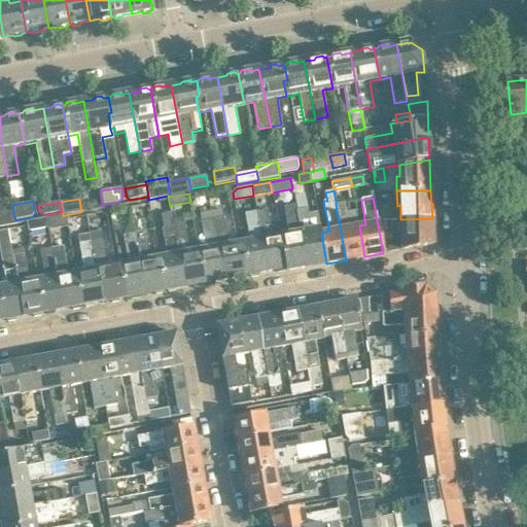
[(361,241),(359,225),(356,211),(348,212),(346,203),(345,203),(336,205),(346,260),(364,256),(361,241)]
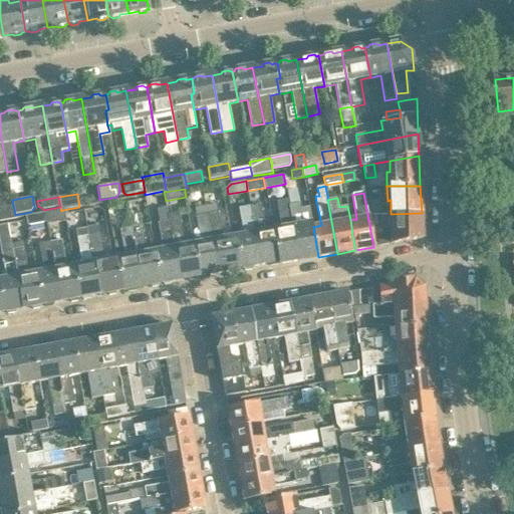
[(282,226),(274,228),(280,264),(299,261),(288,204),(288,199),(277,201),(282,226)]
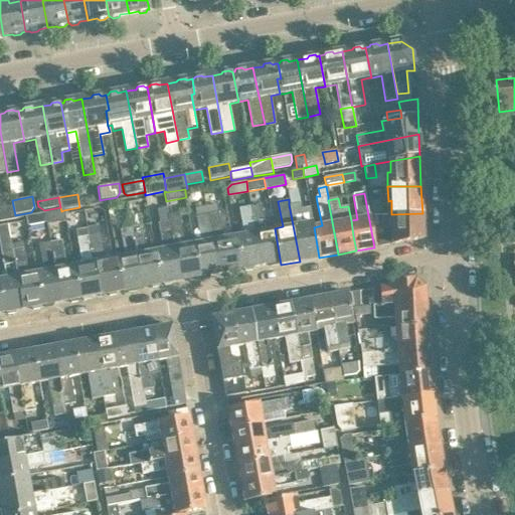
[(370,201),(372,215),(382,213),(379,199),(370,201)]
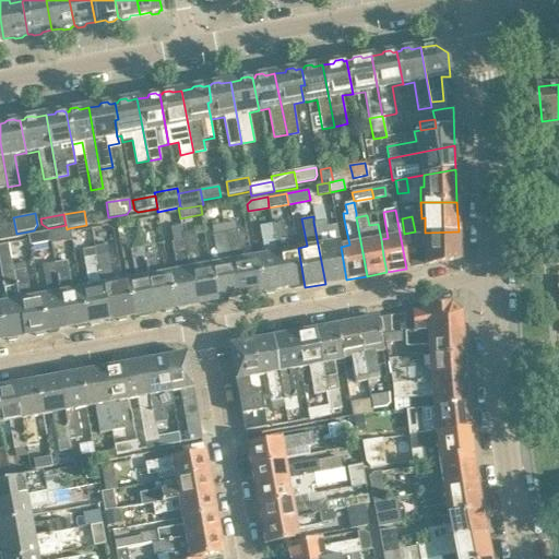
[(325,284),(346,280),(341,247),(339,240),(336,224),(326,226),(325,219),(313,222),(325,284)]
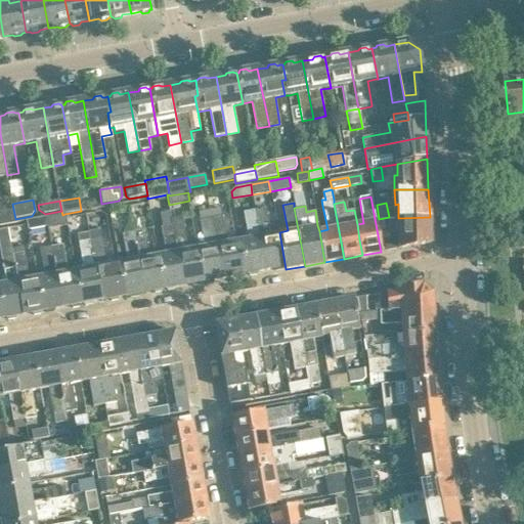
[(221,207),(211,208),(213,217),(224,277),(230,276),(232,279),(238,277),(239,274),(244,274),(237,239),(228,242),(221,207)]
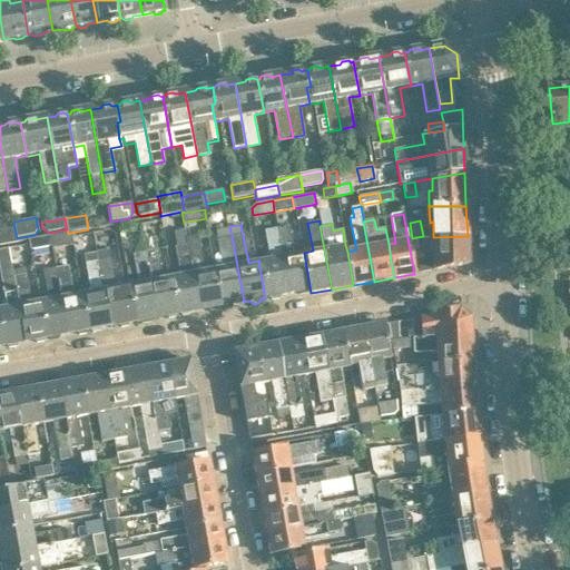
[(224,267),(215,268),(220,306),(223,306),(225,308),(232,307),(233,304),(244,302),(232,236),(229,226),(216,229),(224,267)]
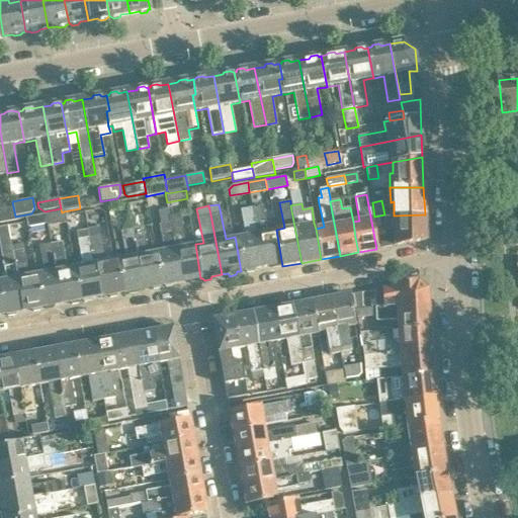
[(263,205),(252,207),(263,267),(270,265),(272,268),(282,266),(276,230),(268,231),(263,205)]
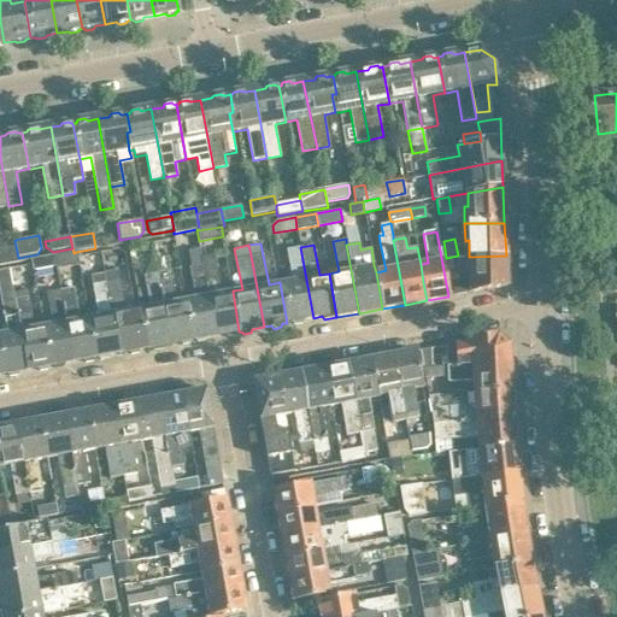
[(0,265),(19,263),(18,258),(16,246),(0,248),(0,265)]
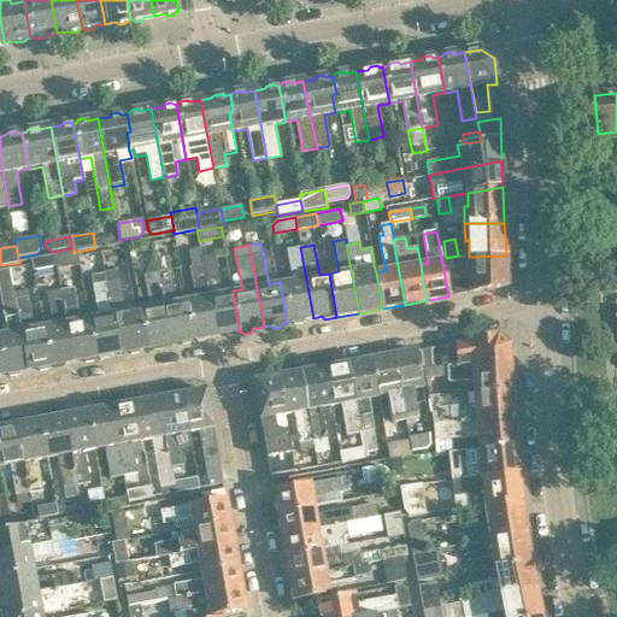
[(293,280),(280,282),(287,323),(292,322),(295,324),(301,323),(304,319),(313,318),(300,247),(288,250),(293,280)]
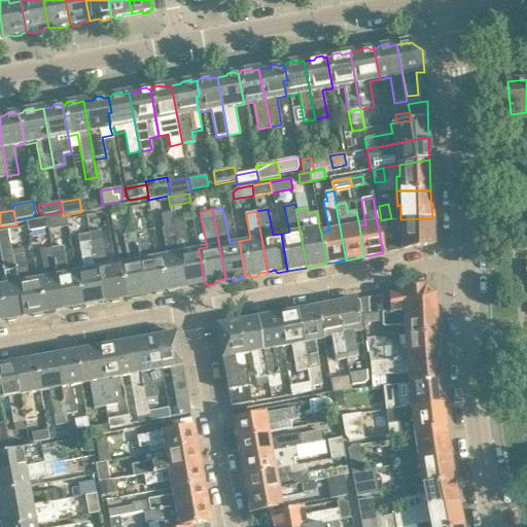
[(167,254),(159,255),(165,290),(167,290),(169,292),(175,291),(176,288),(184,287),(172,219),(171,213),(160,215),(167,254)]
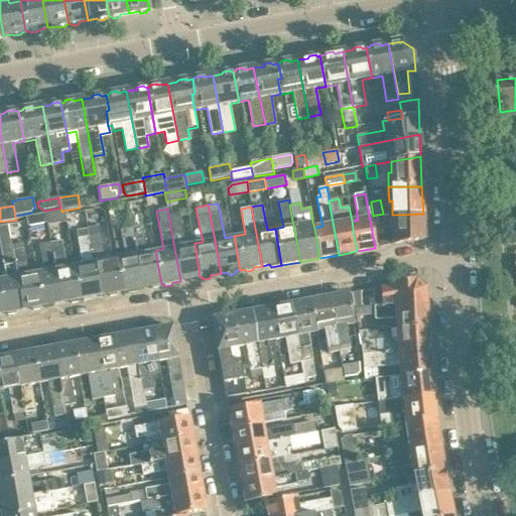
[(65,215),(63,211),(61,212),(45,214),(47,222),(47,225),(66,222),(65,215)]
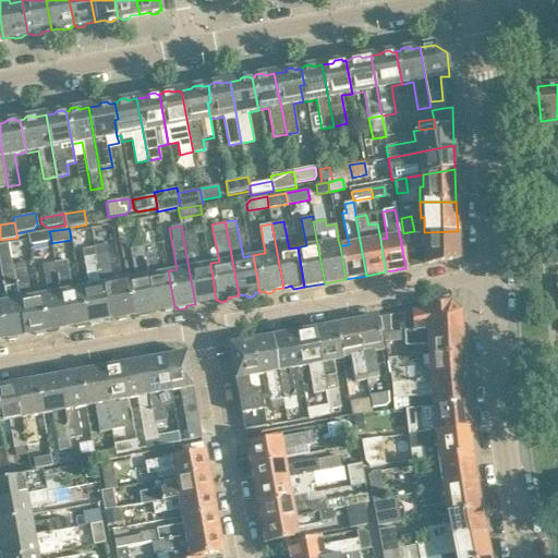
[(195,304),(204,302),(206,305),(213,303),(214,300),(216,300),(210,263),(201,265),(195,230),(182,232),(195,304)]
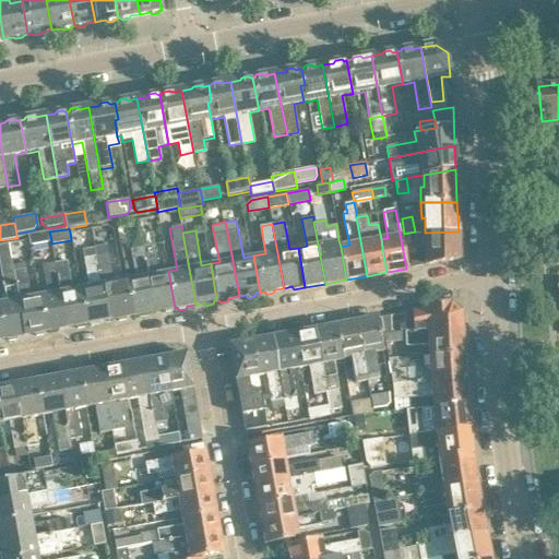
[(30,245),(51,240),(49,232),(28,236),(30,245)]
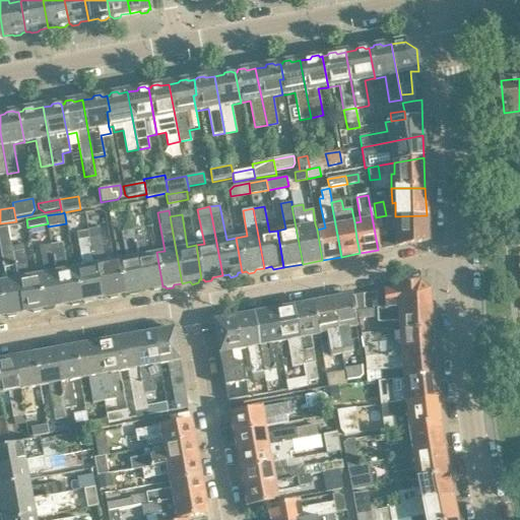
[(395,215),(392,215),(393,231),(396,231),(396,237),(396,247),(428,241),(427,215),(395,216),(395,215)]
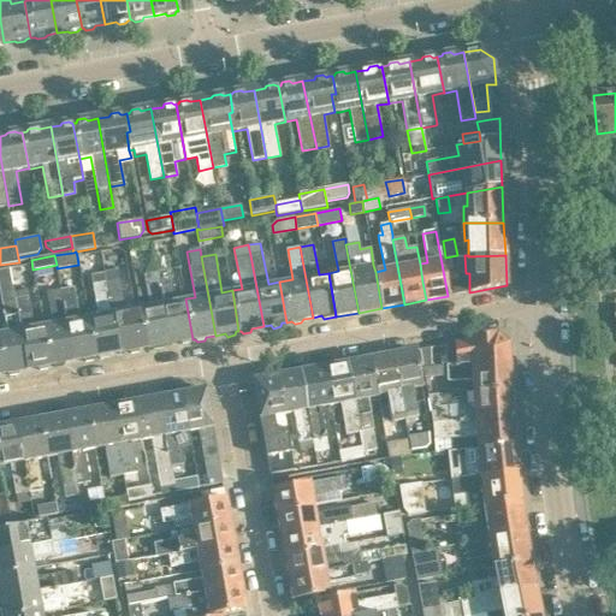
[(169,256),(154,260),(157,272),(169,344),(179,342),(182,344),(189,343),(191,339),(193,339),(185,298),(177,301),(169,256)]
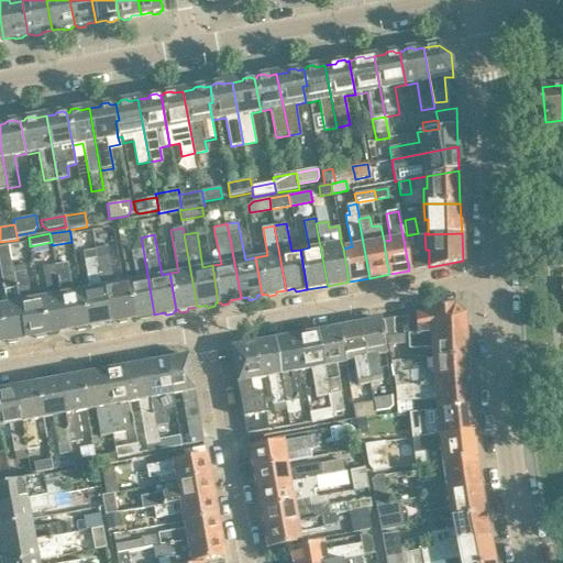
[(15,343),(17,339),(25,338),(13,273),(9,245),(0,246),(0,269),(7,304),(0,304),(0,330),(2,342),(7,341),(9,344),(15,343)]
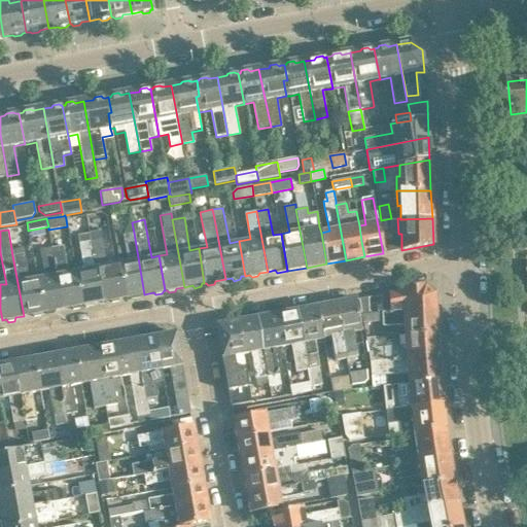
[(100,231),(90,232),(90,233),(102,302),(110,301),(112,303),(118,302),(119,299),(121,299),(124,297),(117,264),(115,264),(107,265),(102,239),(100,231)]
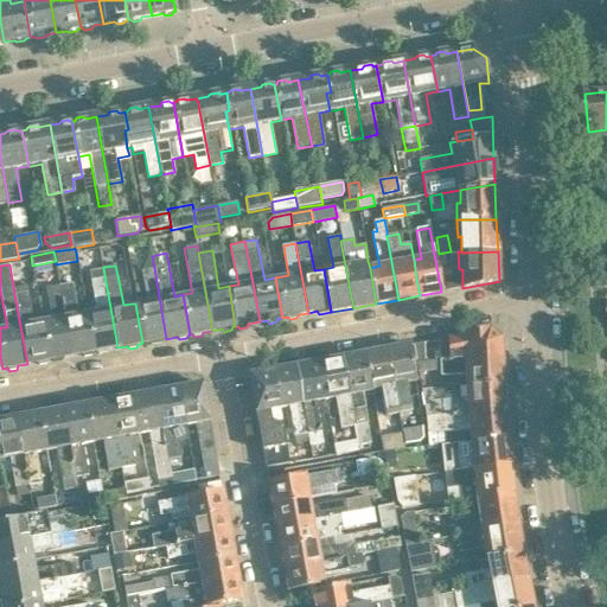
[(97,311),(87,312),(95,352),(97,351),(100,355),(107,353),(108,350),(117,347),(103,268),(90,270),(91,280),(97,311)]
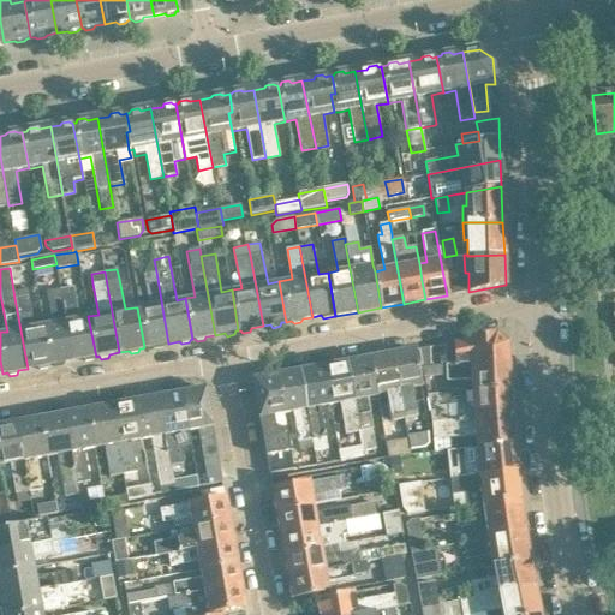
[(139,306),(137,308),(144,347),(147,347),(149,347),(151,350),(159,348),(161,345),(168,344),(156,272),(144,274),(150,305),(139,306)]
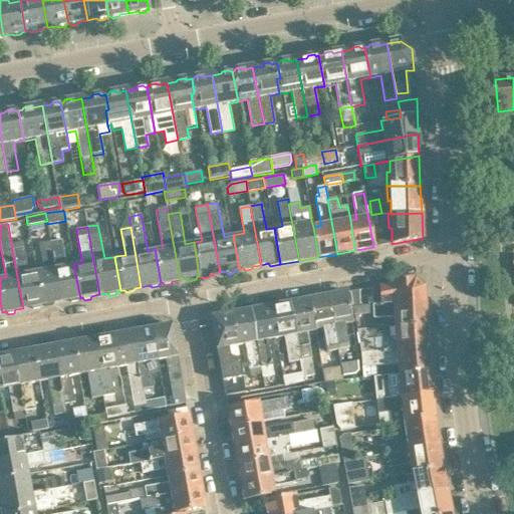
[(61,301),(69,300),(71,302),(77,301),(78,298),(80,298),(73,264),(66,266),(61,240),(50,242),(61,301)]
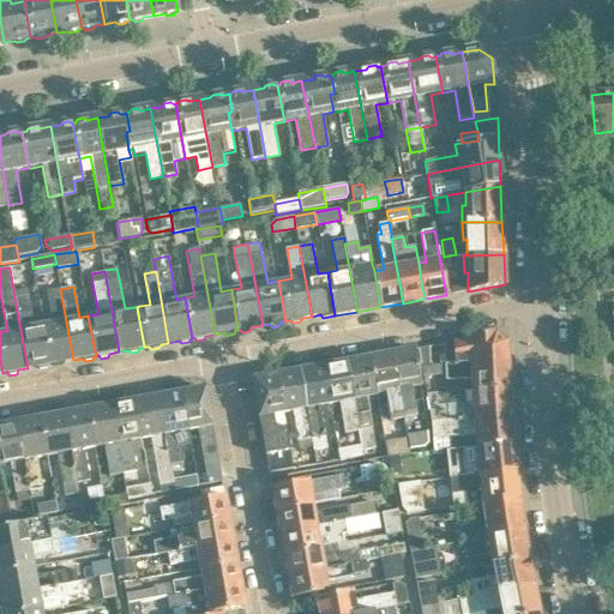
[(28,289),(13,292),(14,298),(28,368),(37,367),(40,369),(47,368),(48,365),(50,365),(43,324),(34,326),(28,289)]
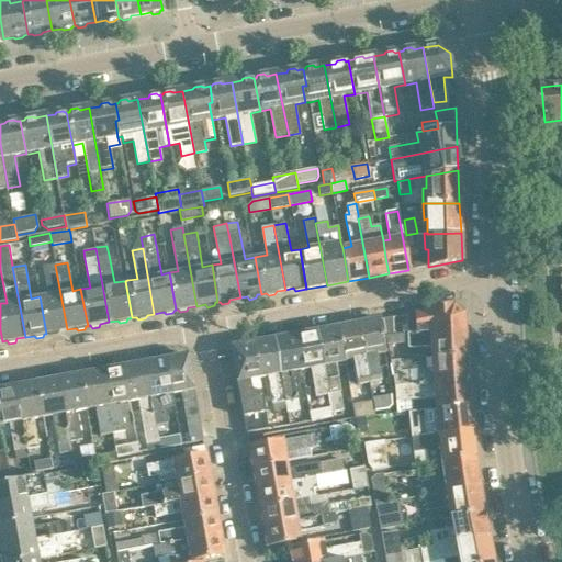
[(58,332),(67,329),(55,265),(43,267),(48,295),(40,296),(46,334),(48,333),(51,336),(57,335),(58,332)]
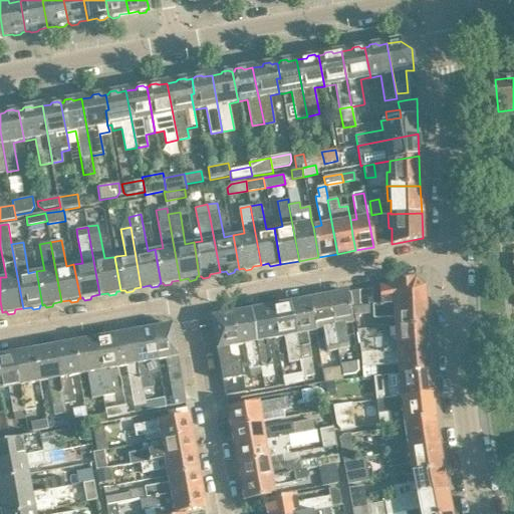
[(415,280),(371,288),(372,305),(425,302),(424,287),(415,280)]
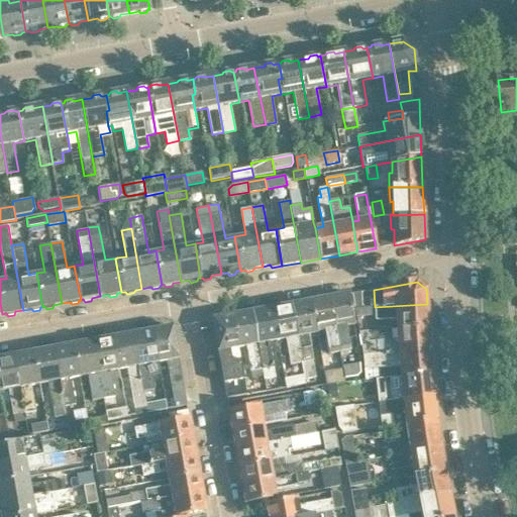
[(362,292),(352,294),(352,296),(354,307),(362,307),(362,292)]
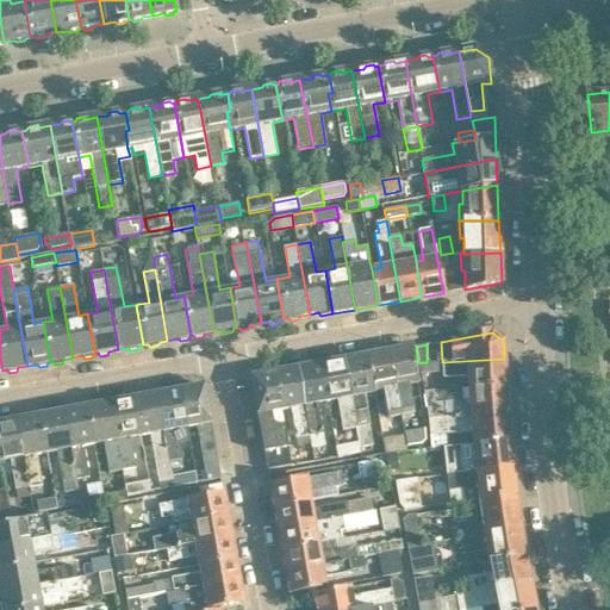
[(417,384),(411,348),(387,352),(399,416),(414,414),(408,385),(417,384)]
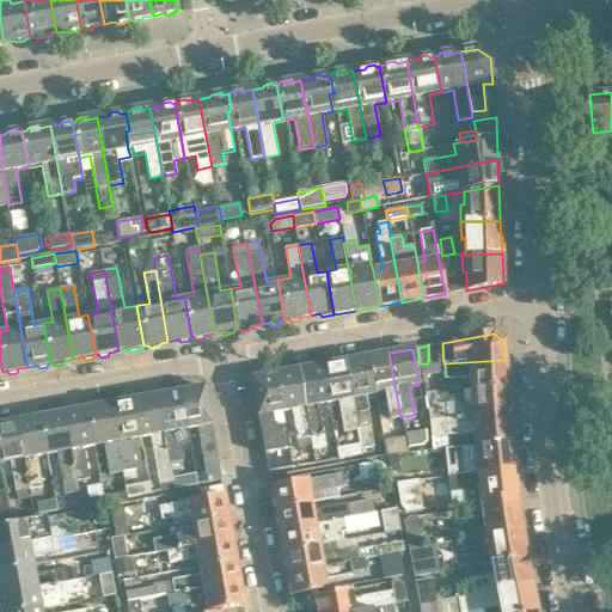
[(389,353),(367,356),(374,393),(383,392),(387,420),(401,417),(389,353)]
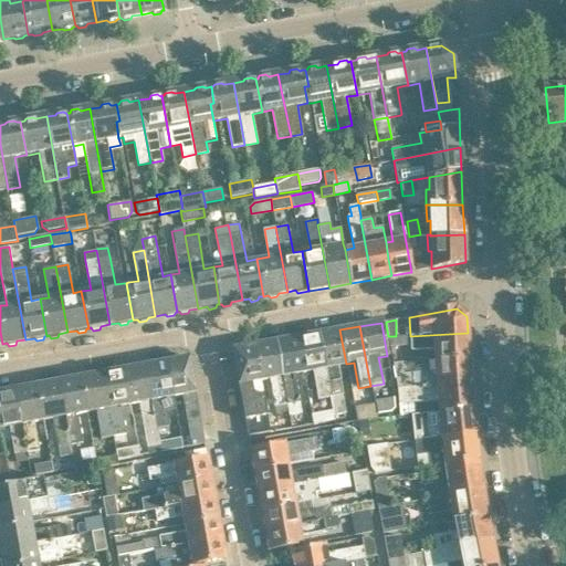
[(346,364),(339,329),(318,334),(331,398),(333,410),(334,416),(345,413),(343,402),(337,367),(346,366),(346,364)]
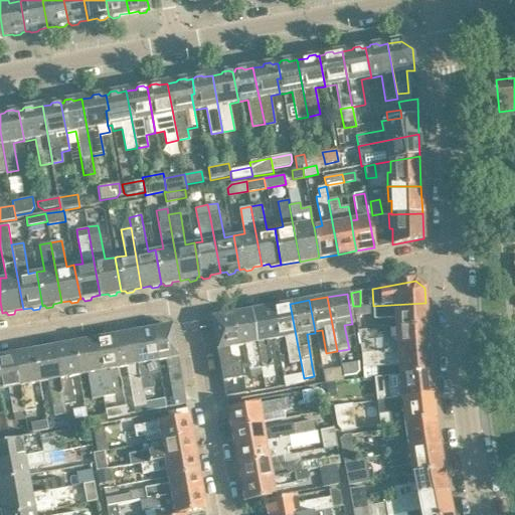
[(394,317),(395,328),(426,327),(425,303),(373,306),(360,306),(353,306),(355,316),(374,314),(374,318),(394,317)]
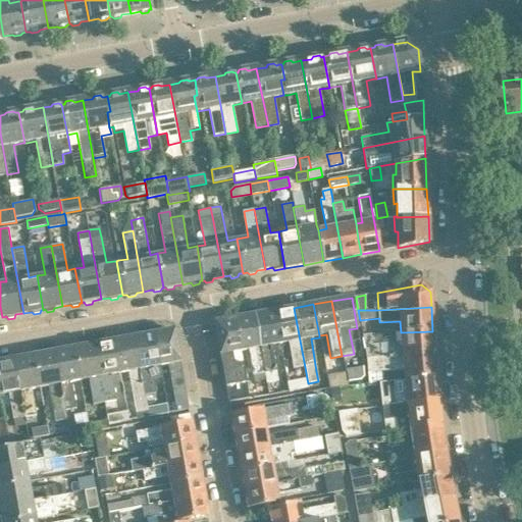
[(293,369),(305,367),(294,308),(273,312),(279,345),(288,344),(293,369)]
